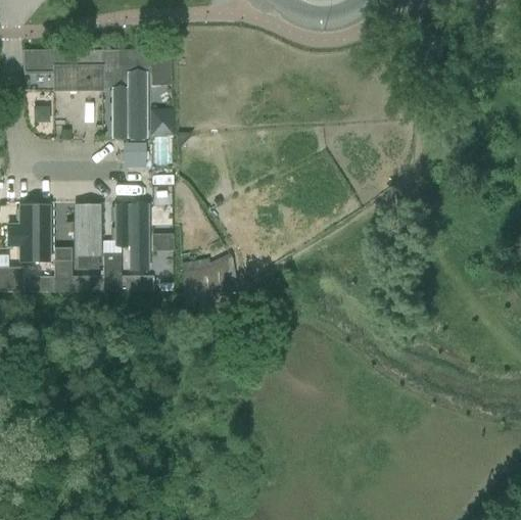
[(25,49),(24,49),(24,51),(25,72),(58,72),(58,90),(103,90),(103,78),(102,49),(25,49)]
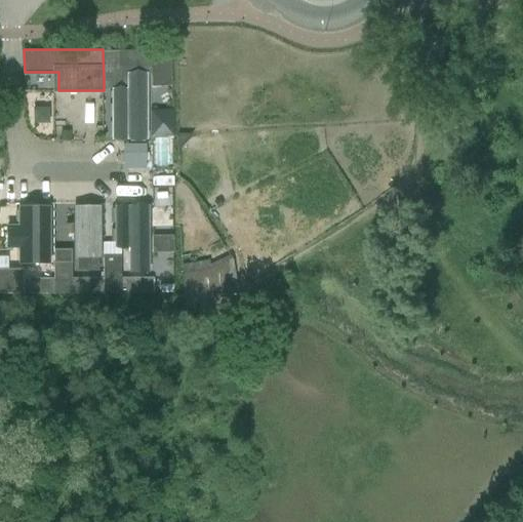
[(166,49),(103,49),(104,78),(121,78),(121,65),(138,65),(138,67),(152,67),(152,72),(172,72),(172,49),(166,49)]
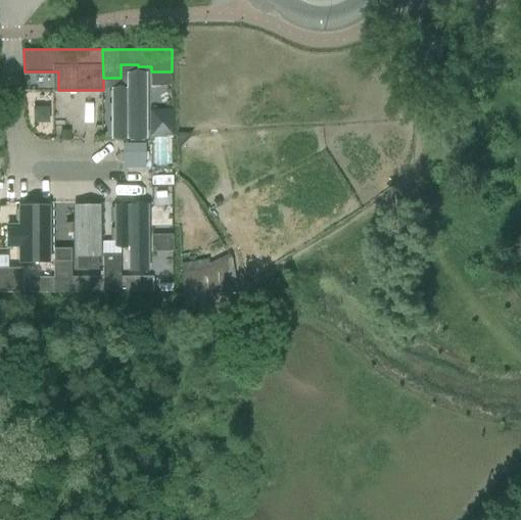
[(149,73),(130,73),(130,86),(114,86),(113,138),(150,137),(149,73)]
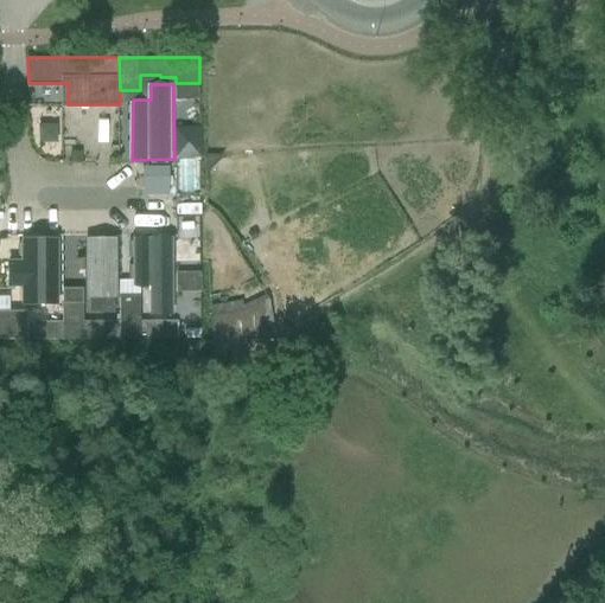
[(116,238),(87,238),(87,296),(116,296),(116,238)]
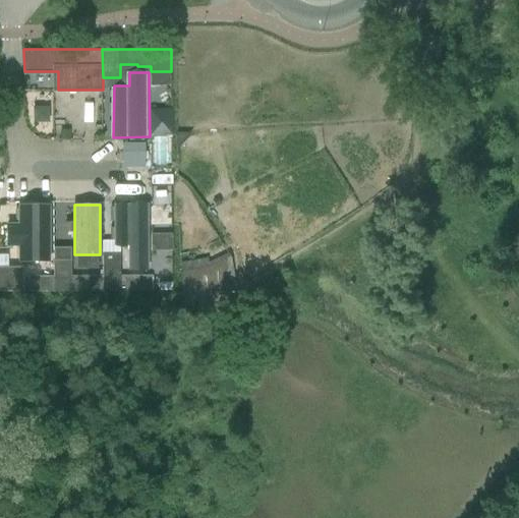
[(148,205),(123,205),(124,269),(149,269),(148,205)]
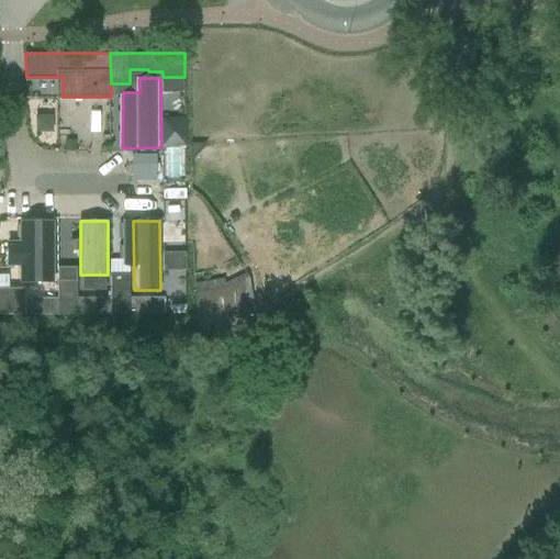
[(51,222),(23,222),(23,283),(51,283),(51,222)]
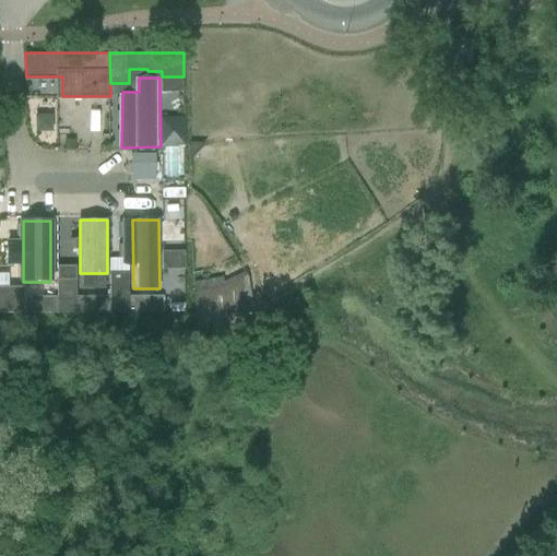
[(194,285),(197,320),(216,318),(217,321),(256,309),(246,269),(227,279),(208,283),(194,285)]
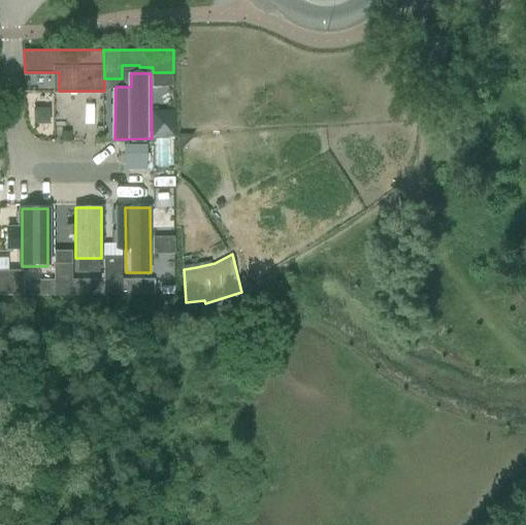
[(104,277),(104,294),(155,294),(155,277),(123,277),(122,258),(104,258),(104,277)]
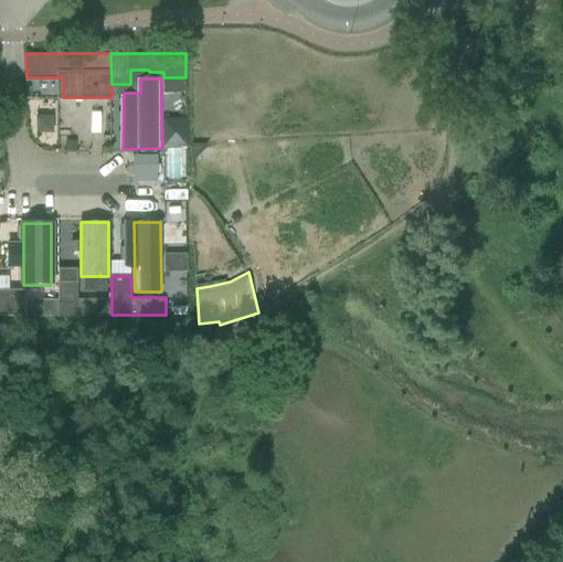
[(77,283),(59,283),(59,297),(59,315),(112,315),(112,297),(78,297),(77,283)]
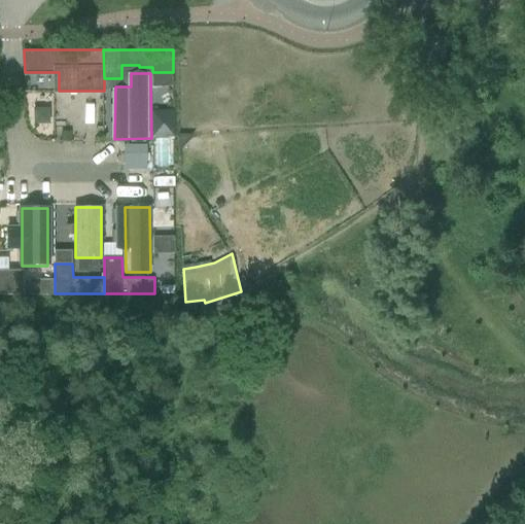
[(0,270),(0,293),(6,293),(55,293),(55,277),(24,277),(24,270),(0,270)]
